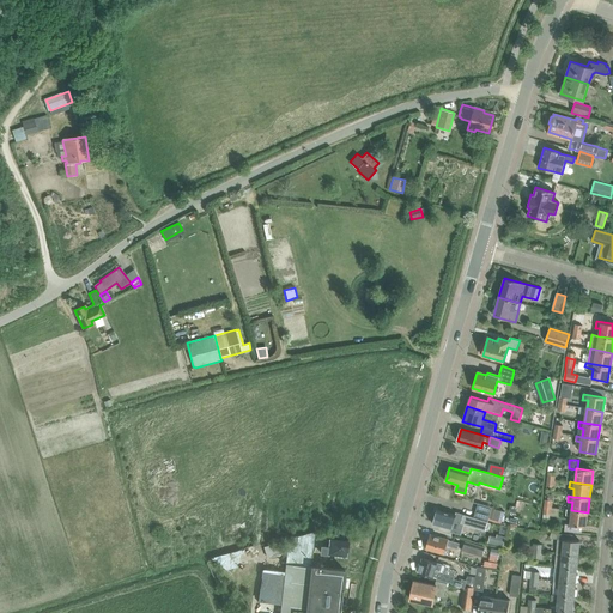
[(478,503),(474,517),(474,519),(487,522),(487,520),(492,508),(478,503)]
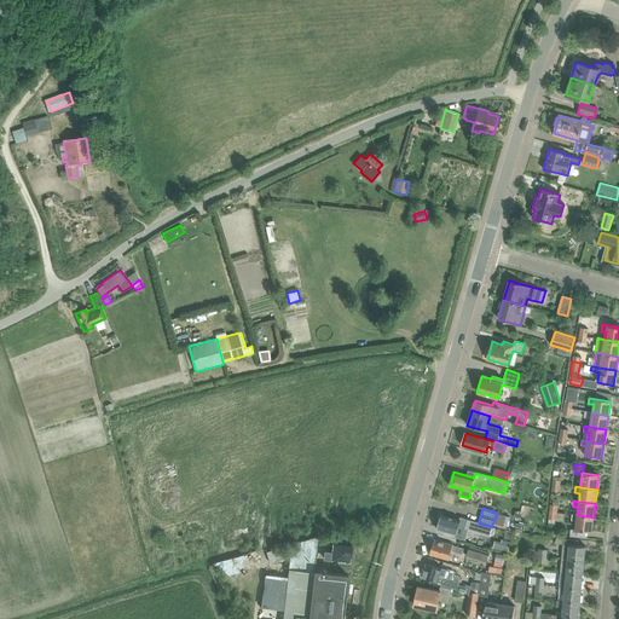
[(549,510),(548,524),(555,524),(555,520),(563,520),(565,513),(557,512),(549,510)]
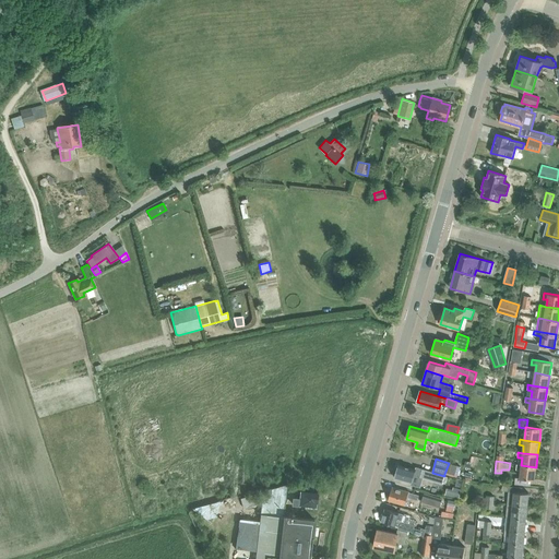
[(449,463),(444,474),(456,478),(458,475),(460,466),(449,463)]
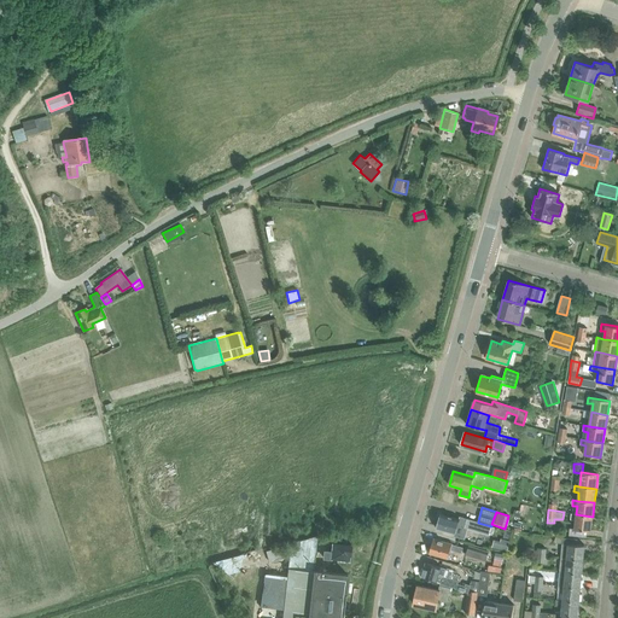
[(455,534),(458,525),(465,528),(489,535),(489,534),(491,535),(494,528),(491,526),(478,523),(478,522),(467,519),(460,517),(459,519),(441,513),(436,529),(455,534)]
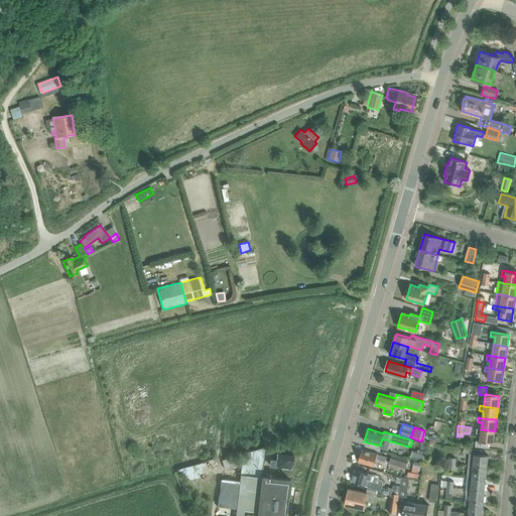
[(477,429),(476,433),(481,434),(480,441),(494,443),(495,431),(481,429),(477,429)]
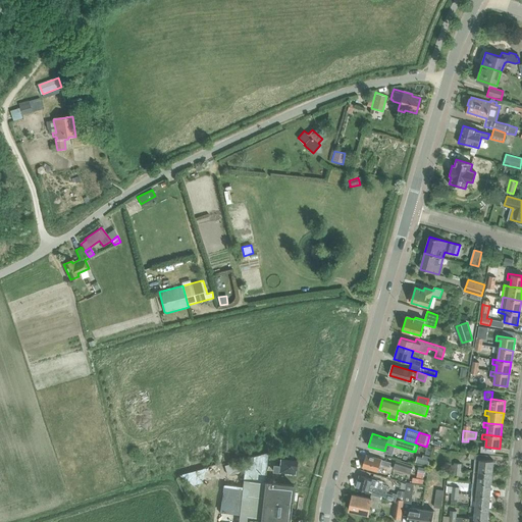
[(244,462),(225,467),(227,475),(245,470),(244,478),(265,481),(267,453),(243,461),(244,462)]
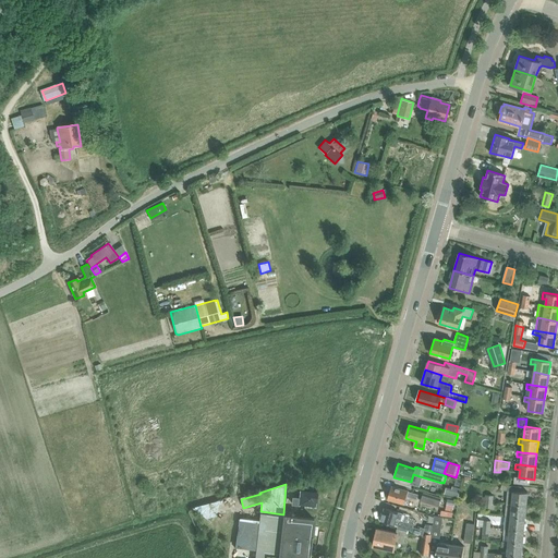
[(528,493),(521,492),(521,487),(509,485),(507,504),(526,505),(528,493)]
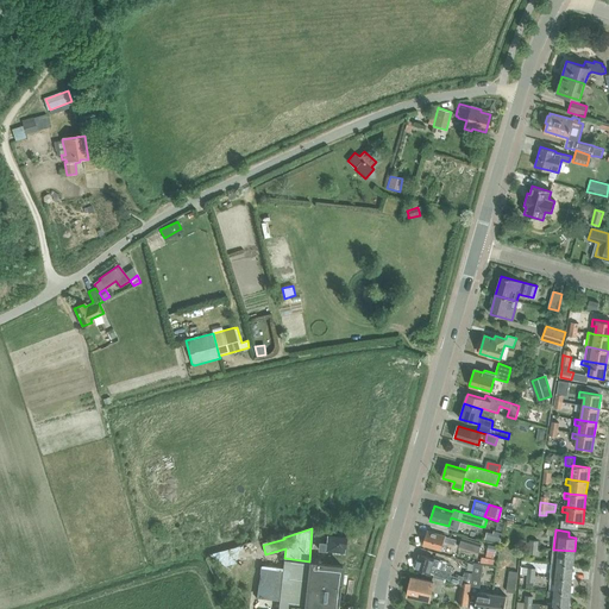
[(454,545),(456,540),(427,531),(424,545),(441,550),(444,542),(454,545)]
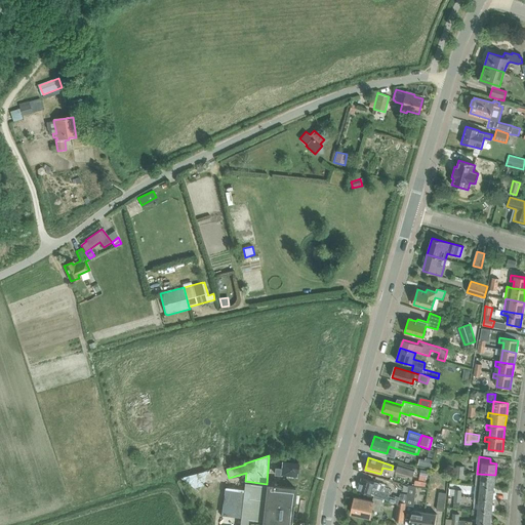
[(426,457),(423,465),(419,463),(419,466),(423,467),(423,466),(431,468),(433,458),(426,457)]
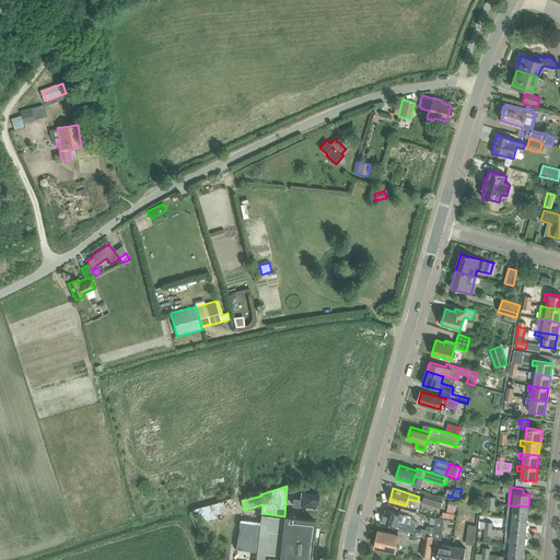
[(291,505),(315,509),(317,492),(300,491),(299,500),(292,499),(291,505)]
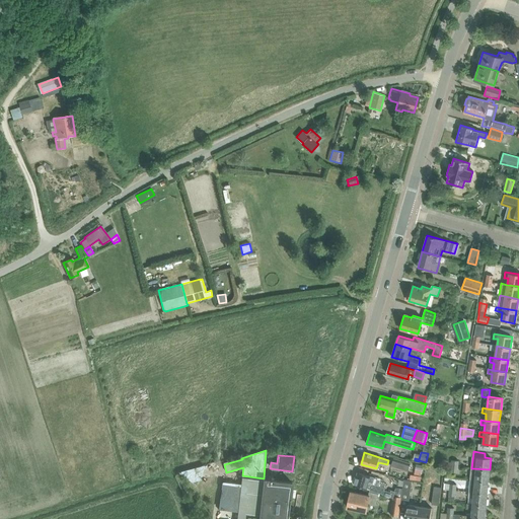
[(393,457),(390,466),(408,472),(411,462),(393,457)]
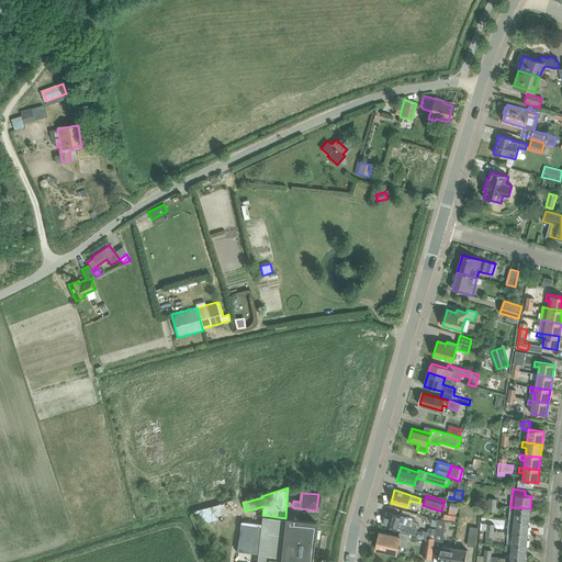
[(451,502),(449,512),(456,514),(458,503),(451,502)]
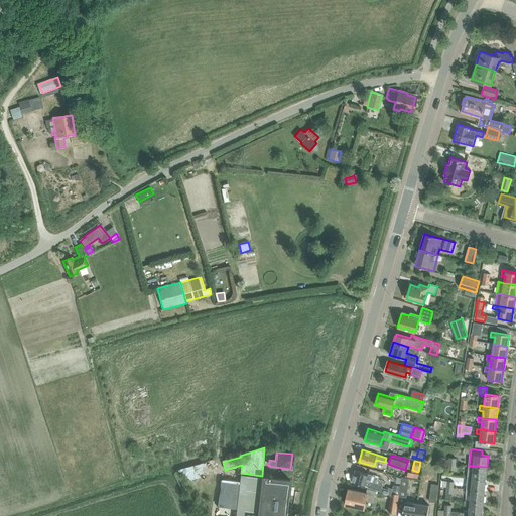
[(468,477),(472,478),(486,479),(487,467),(469,466),(468,477)]
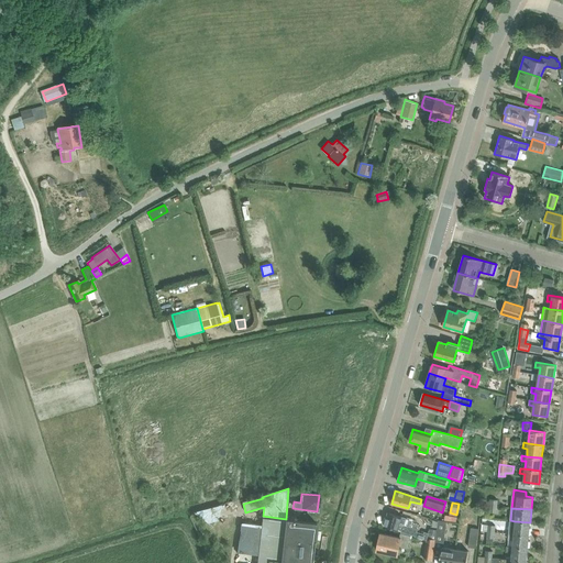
[(400,532),(411,536),(427,540),(429,532),(424,531),(423,533),(418,531),(419,529),(418,528),(418,526),(411,523),(412,521),(407,519),(408,518),(388,512),(385,526),(400,531),(400,532)]
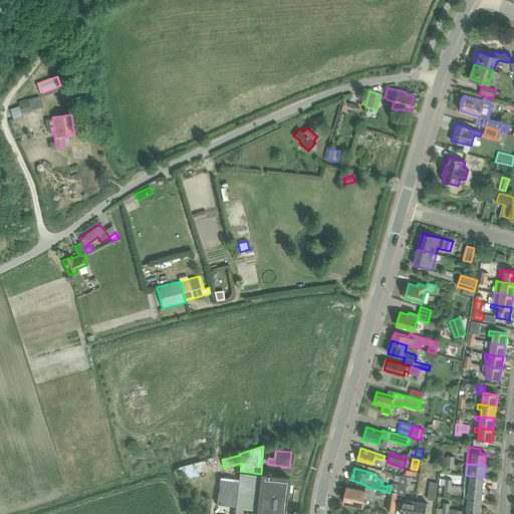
[(283,513),(288,479),(240,473),(234,513),(283,513)]
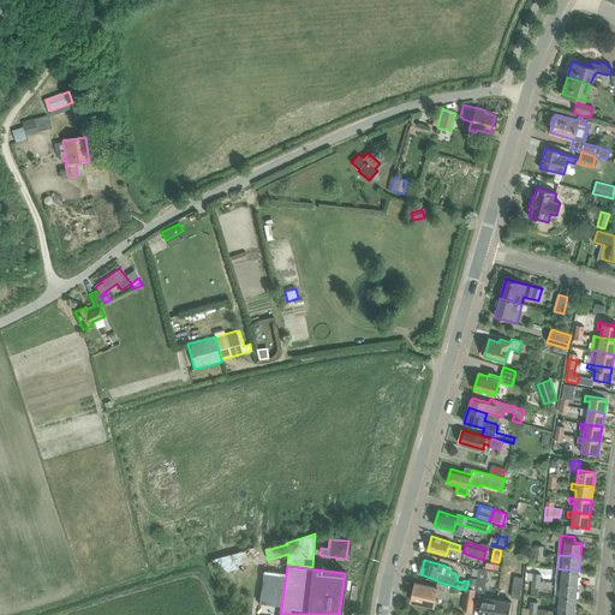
[(479,568),(478,578),(476,590),(475,592),(484,593),(488,569),(479,568)]
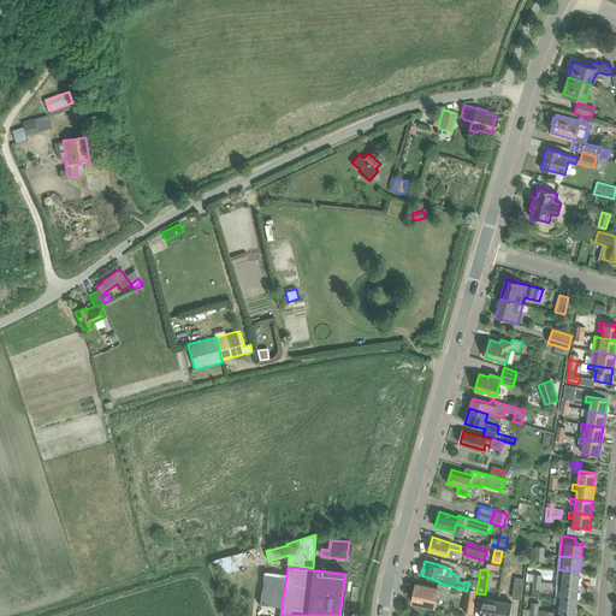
[(580,572),(563,570),(558,569),(557,584),(579,586),(580,572)]
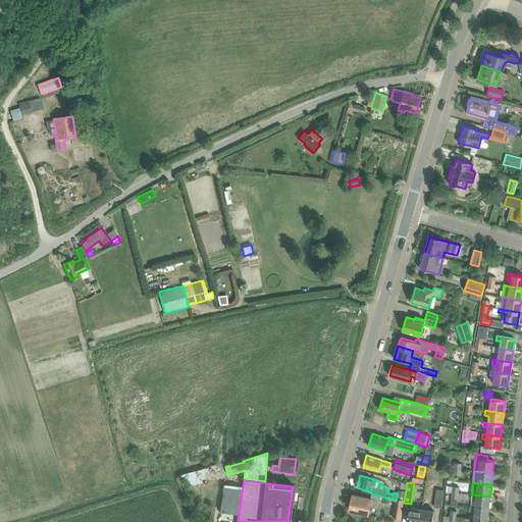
[(211,486),(200,489),(204,505),(215,502),(211,486)]
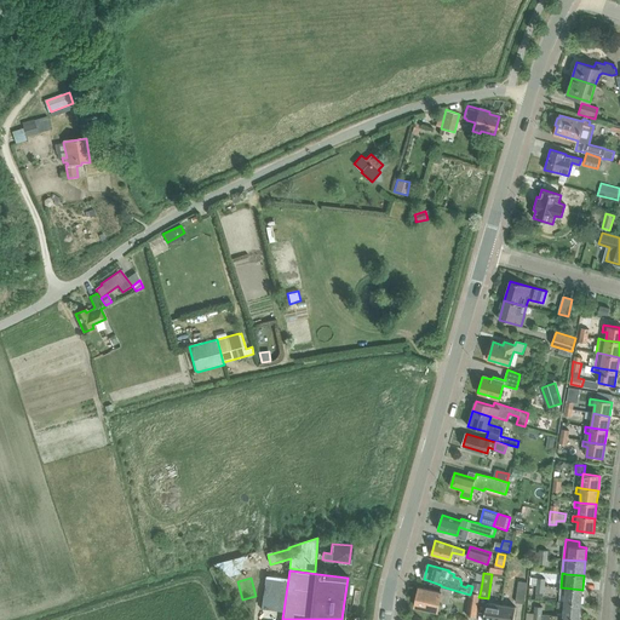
[(471,593),(472,593),(474,593),(480,595),(482,583),(474,581),(471,593)]
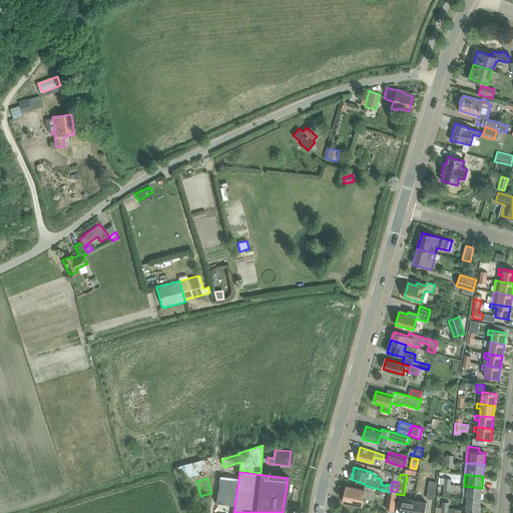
[(427,499),(434,499),(437,482),(429,481),(427,499)]
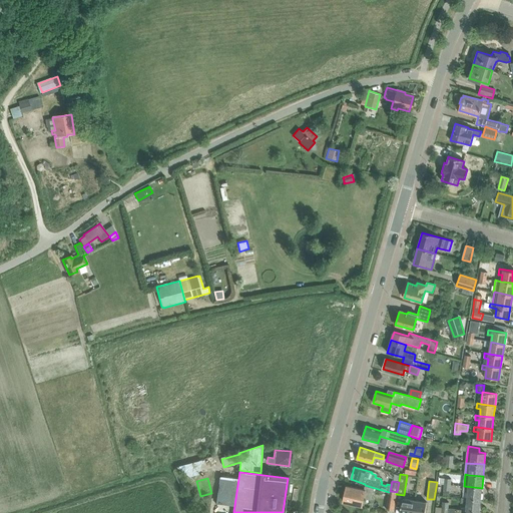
[(371,500),(374,489),(365,486),(364,490),(347,486),(343,502),(362,506),(364,498),(371,500)]
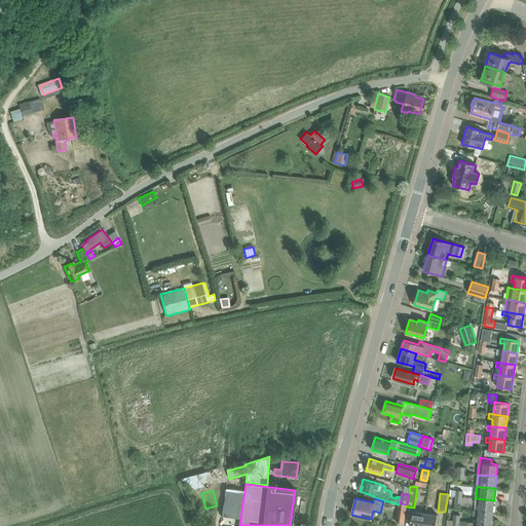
[(480,504),(479,511),(493,512),(494,500),(476,498),(475,503),(480,504)]
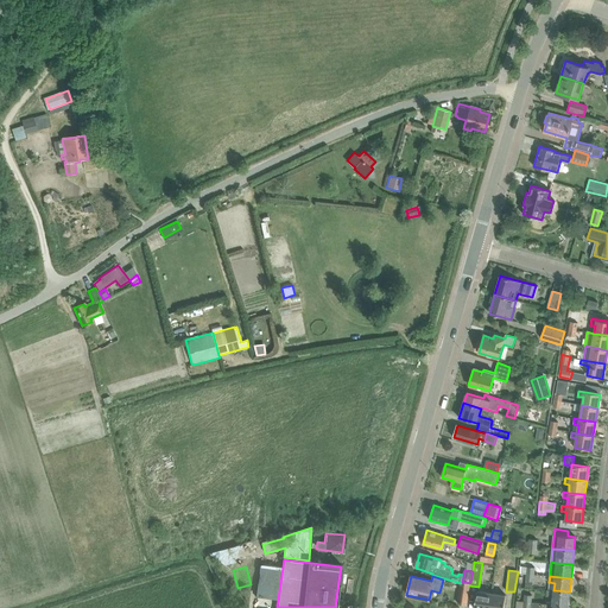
[(464,582),(463,582),(463,583),(461,583),(457,603),(467,605),(469,586),(470,583),(464,582)]
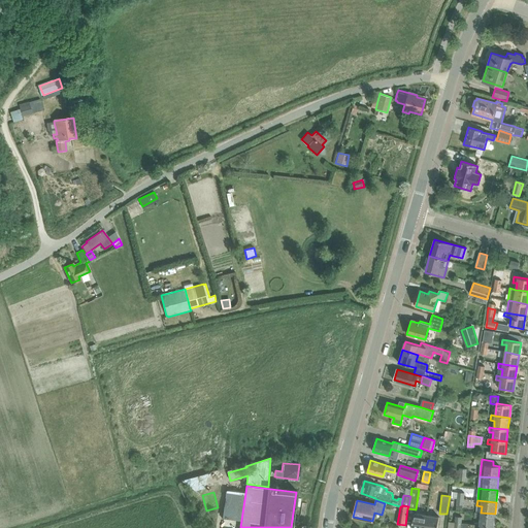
[(481,517),(480,525),(493,526),(495,514),(481,513),(474,513),(474,517),(481,517)]
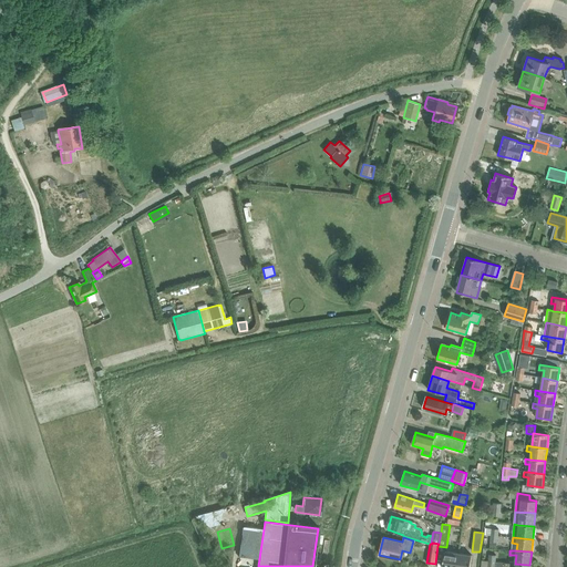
[(442,566),(455,566),(457,554),(444,552),(442,566)]
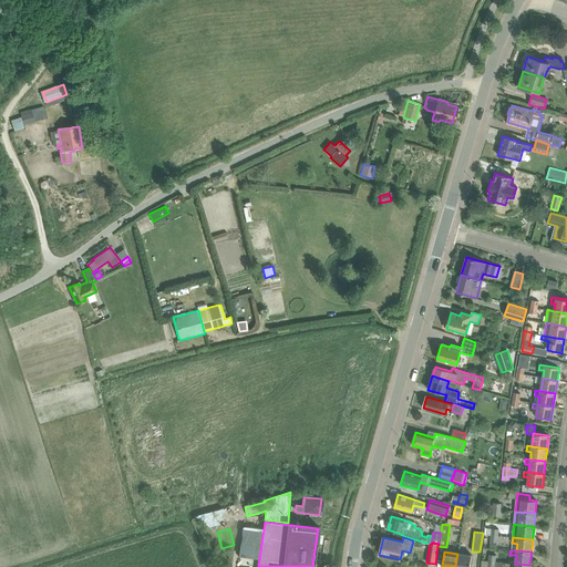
[(457,554),(455,566),(468,566),(472,555),(457,554)]
